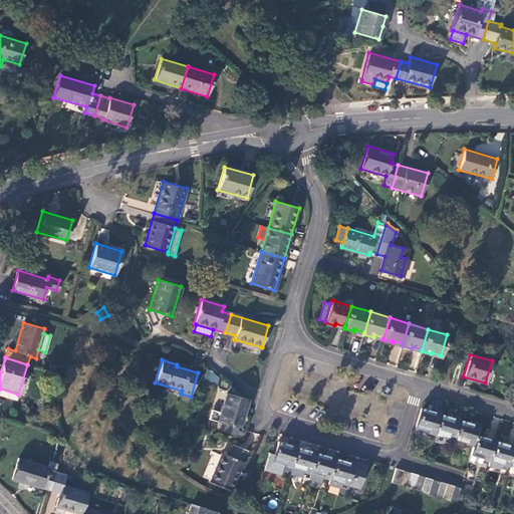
[(226,394),(218,422),(240,429),(248,400),(226,394)]
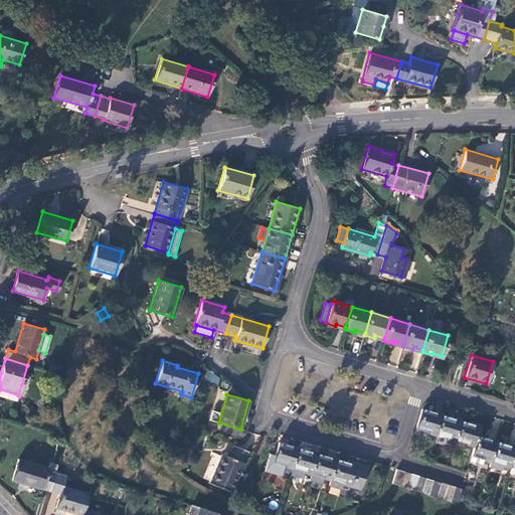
[(422,409),(416,428),(436,435),(442,415),(422,409)]
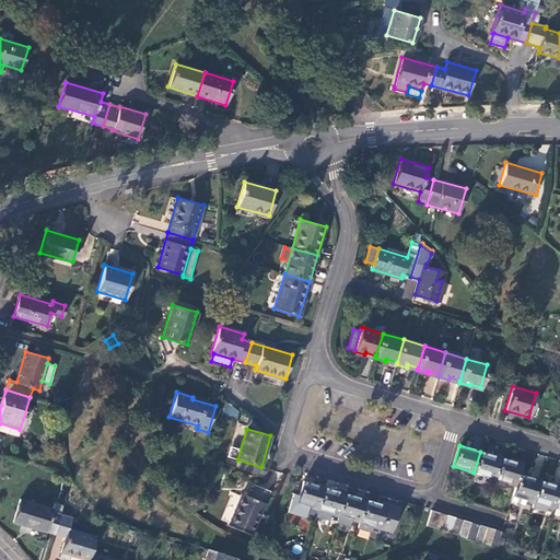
[(480,452),(474,473),(494,479),(501,457),(480,452)]
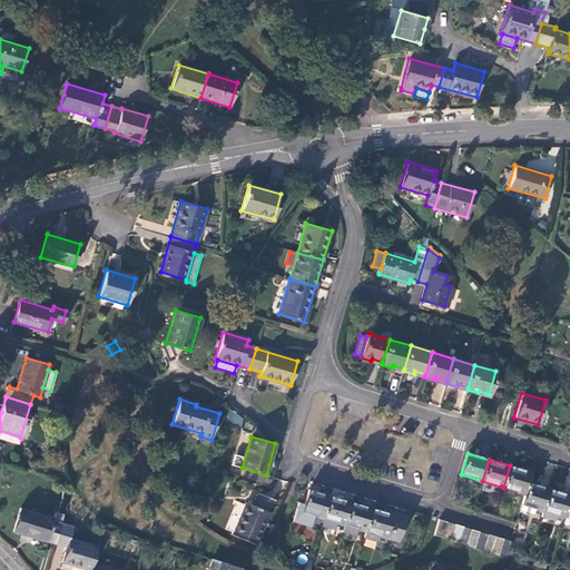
[(510,465),(503,488),(524,493),(528,482),(531,472),(510,465)]
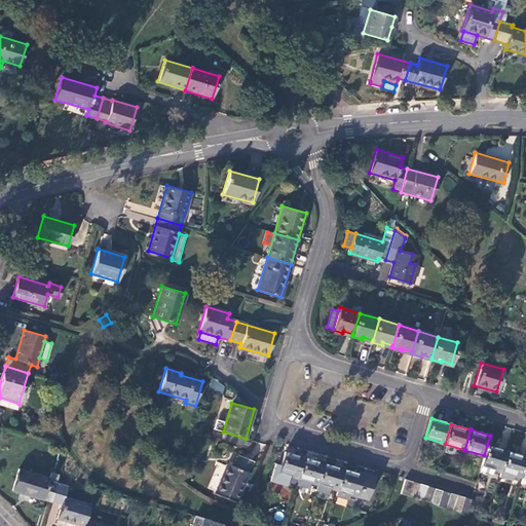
[(487,445),(484,455),(482,464),(501,471),(508,451),(487,445)]
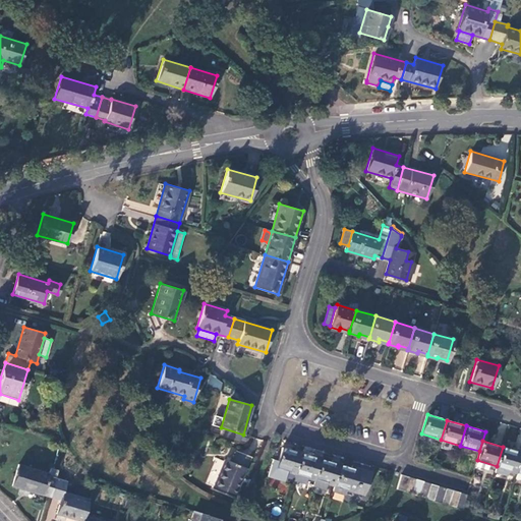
[(520,452),(503,447),(497,466),(516,472),(520,454),(520,452)]
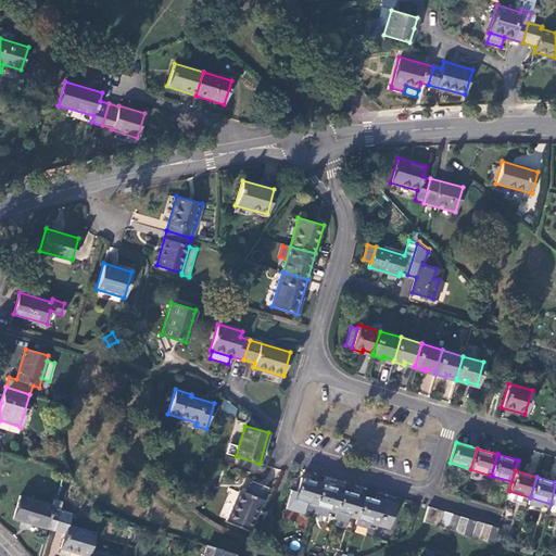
[(321,483),(301,478),(297,492),(291,490),(286,509),(303,514),(306,503),(315,505),(321,483)]
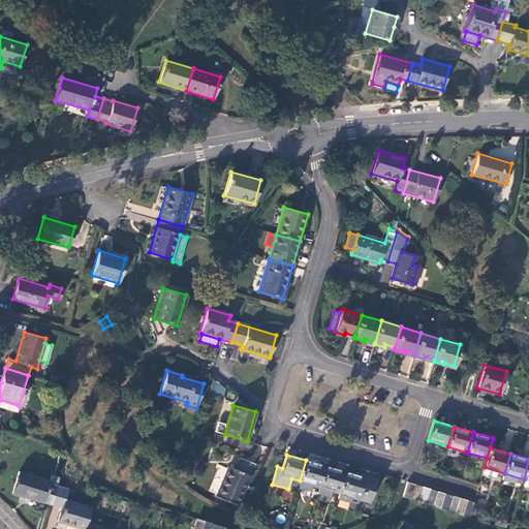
[(227,466),(215,496),(238,505),(254,463),(240,458),(236,469),(227,466)]
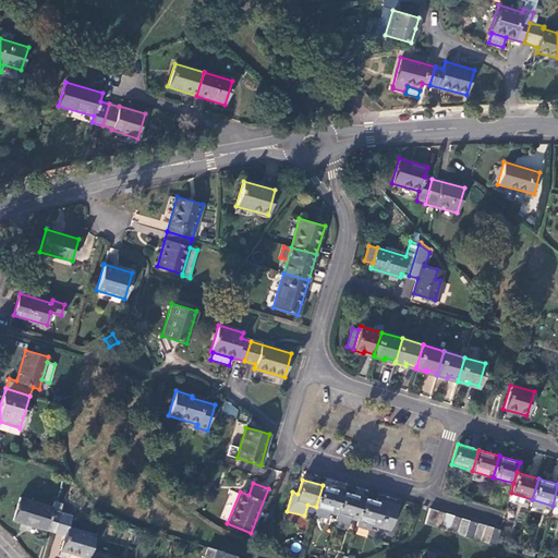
[(323,485),(316,507),(314,513),(328,518),(330,511),(337,513),(343,492),(323,485)]
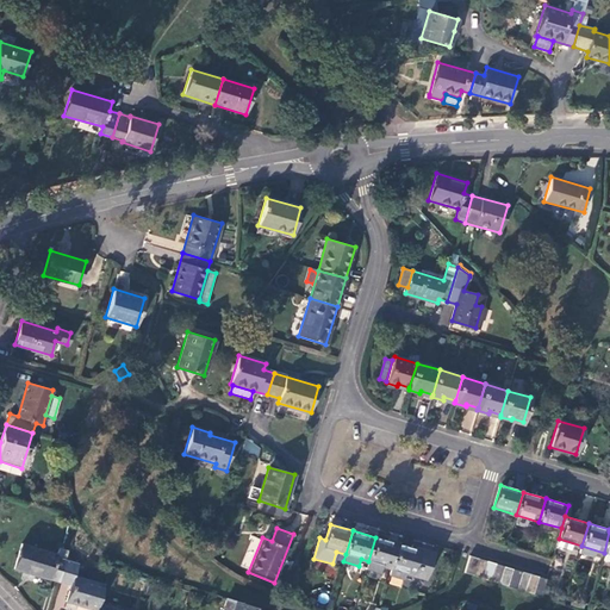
[(375,537),(368,561),(366,568),(380,573),(383,565),(392,567),(398,545),(375,537)]
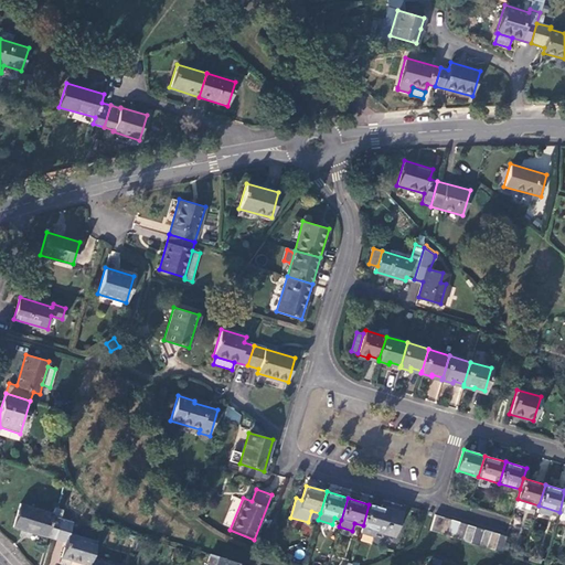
[(21,503),(13,526),(55,539),(61,519),(64,510),(55,508),(53,513),(21,503)]
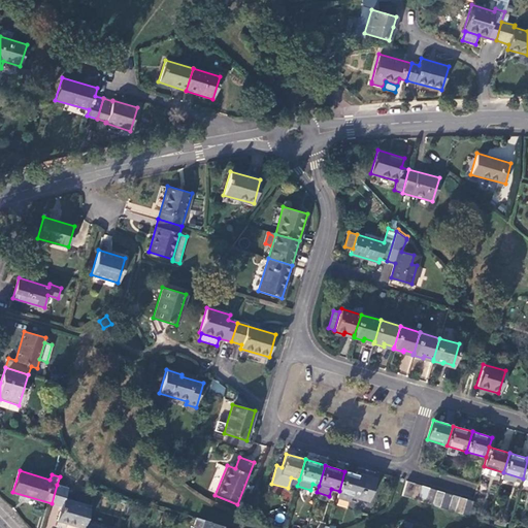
[(344,471),(339,491),(337,497),(350,501),(352,495),(368,500),(374,480),(344,471)]
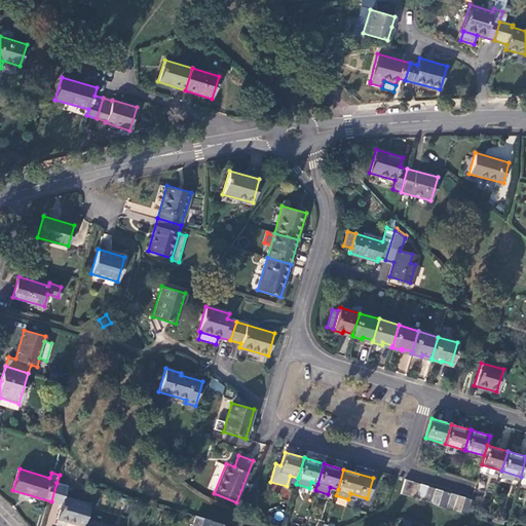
[(405,480),(401,494),(408,496),(412,482),(405,479),(405,480)]
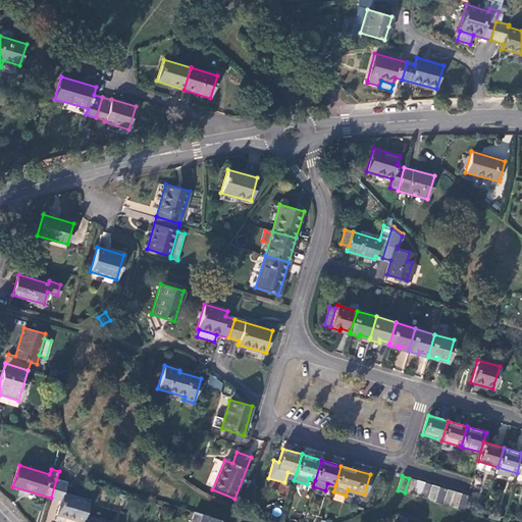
[(409,478),(405,492),(412,494),(416,480),(409,478)]
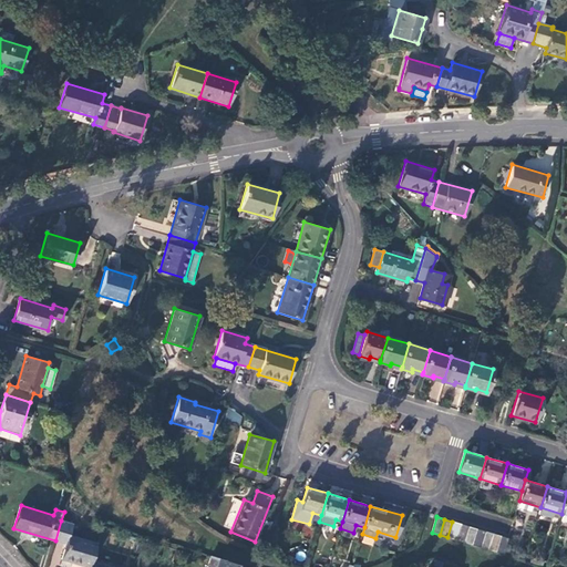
[(61,521),(55,540),(66,544),(62,559),(89,566),(90,566),(92,562),(98,544),(70,535),(73,524),(61,521)]
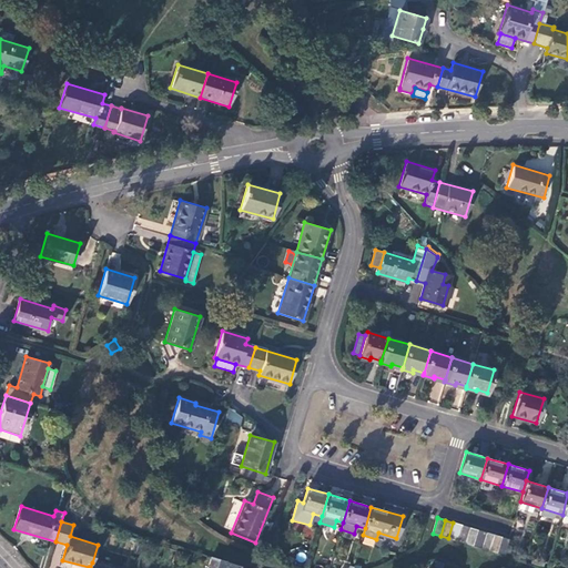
[(453,523),(448,538),(456,540),(462,525),(453,523)]
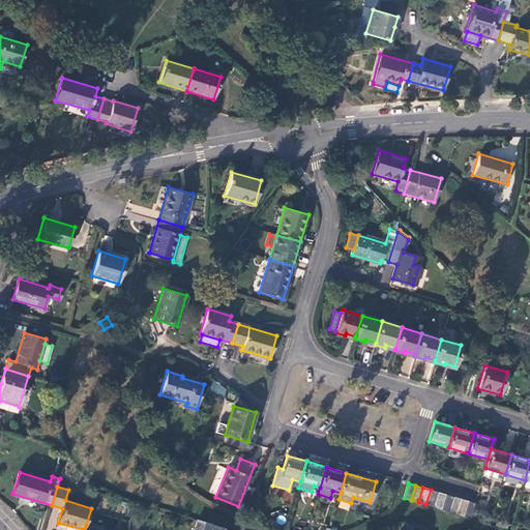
[(431,490),(425,504),(433,506),(438,492),(431,490)]
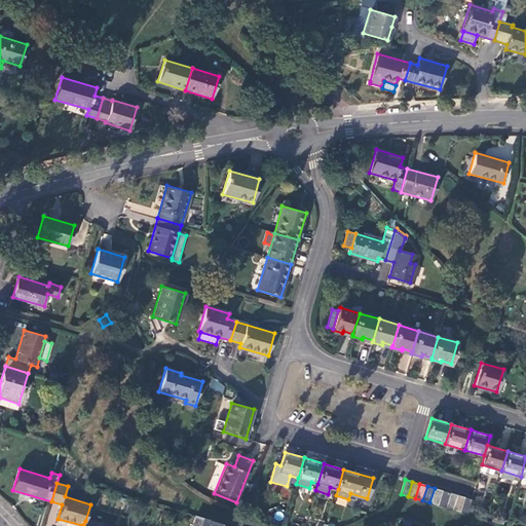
[(435,488),(429,502),(438,505),(442,490),(435,488)]
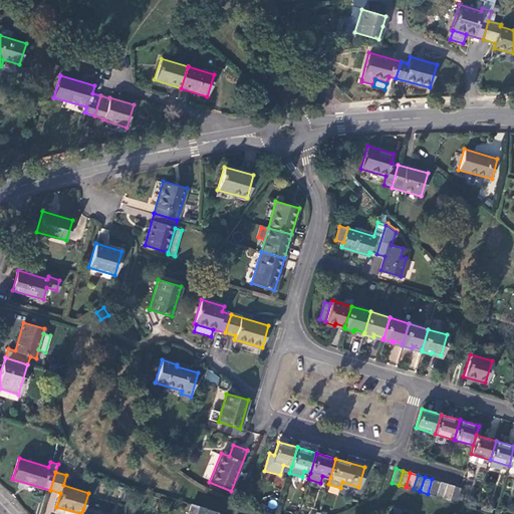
[(432,479),(428,494),(435,496),(439,481),(432,479)]
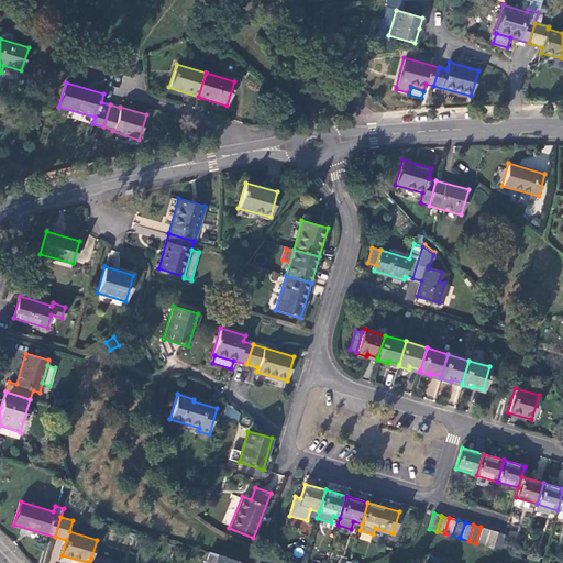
[(481,527),(476,543),(484,545),(488,529),(481,527)]
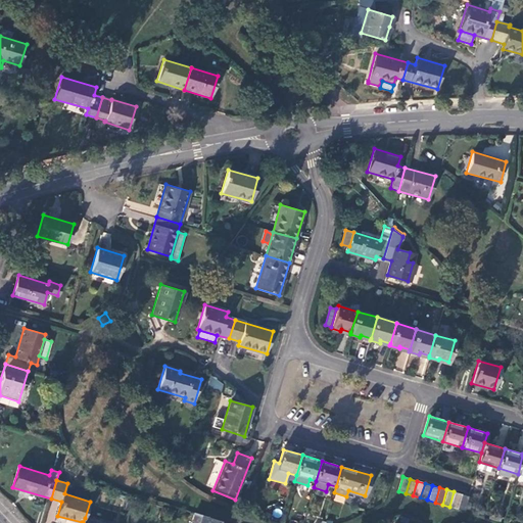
[(454,491),(449,507),(457,509),(462,494),(454,491)]
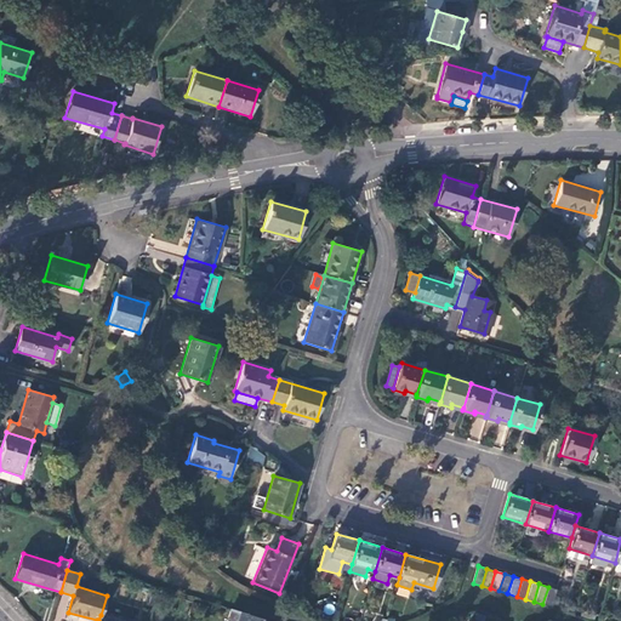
[(548,587),(542,604),(551,607),(557,590),(548,587)]
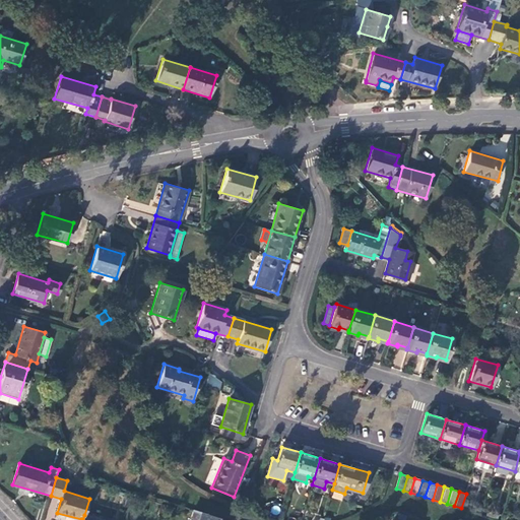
[(201,512),(201,513),(194,511),(190,519),(222,519),(223,519),(201,512)]
